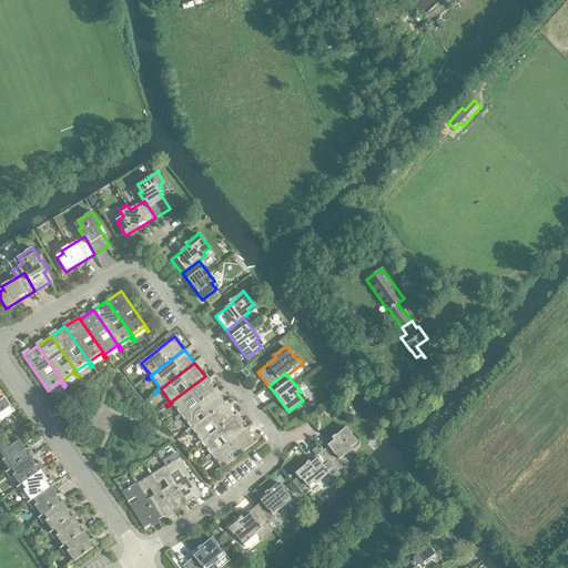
[(181,415),(215,389),(205,376),(171,402),(172,403),(180,414),(175,418),(176,421),(182,416),(181,415)]
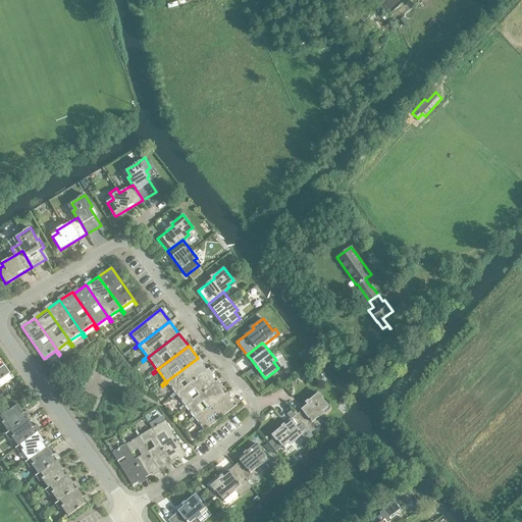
[(0,380),(8,375),(12,379),(14,378),(1,359),(0,358),(0,380)]
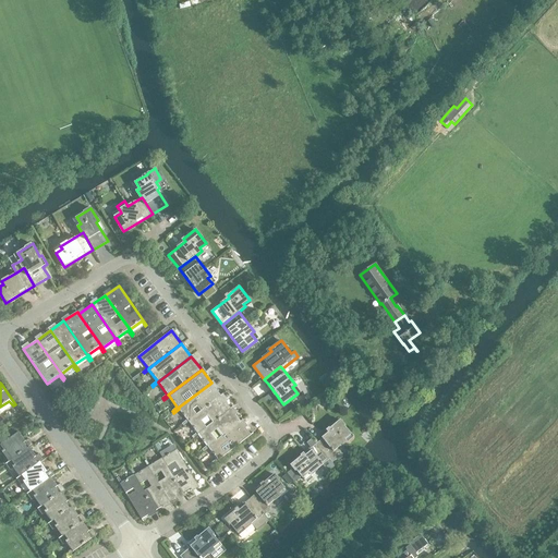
[(189,421),(221,396),(211,383),(178,408),(179,409),(187,420),(182,424),(183,425),(189,422),(189,421)]
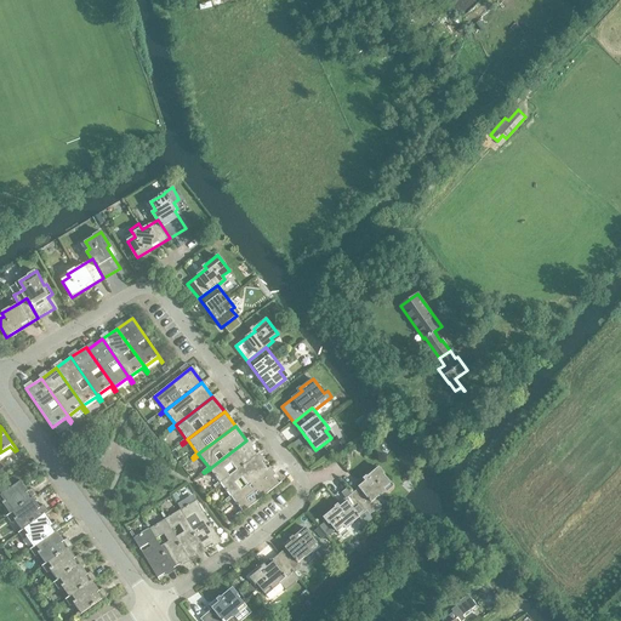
[(221,483),(257,455),(246,440),(210,468),(210,469),(220,482),(214,486),(216,488),(221,484),(221,483)]
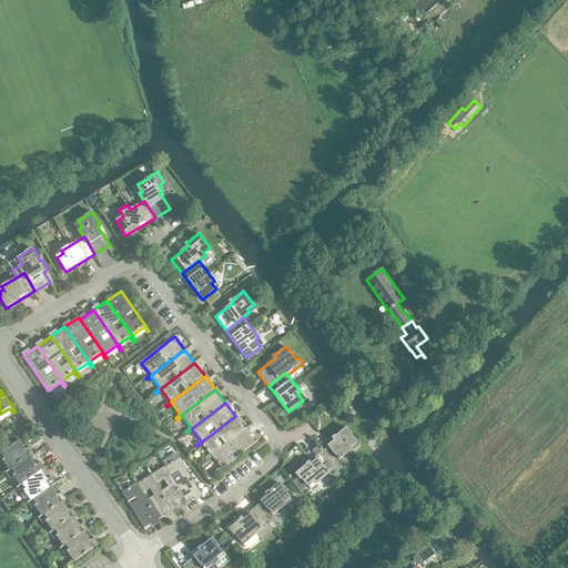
[(212,455),(245,428),(235,416),(202,442),(202,443),(211,454),(205,457),(208,459),(212,456),(212,455)]
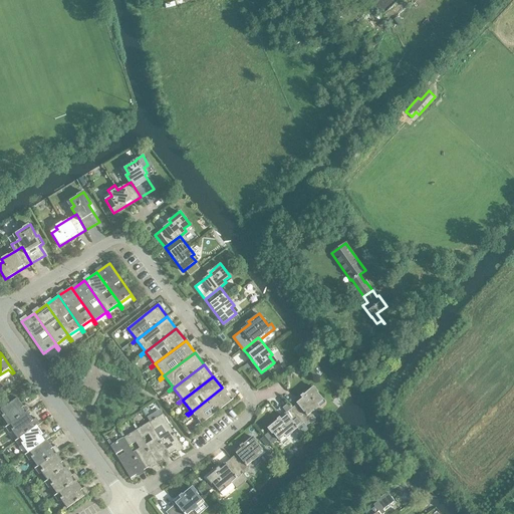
[(305,425),(314,418),(311,414),(319,407),(317,404),(323,399),(313,387),(303,395),(305,398),(292,409),(303,423),(304,423),(305,425)]
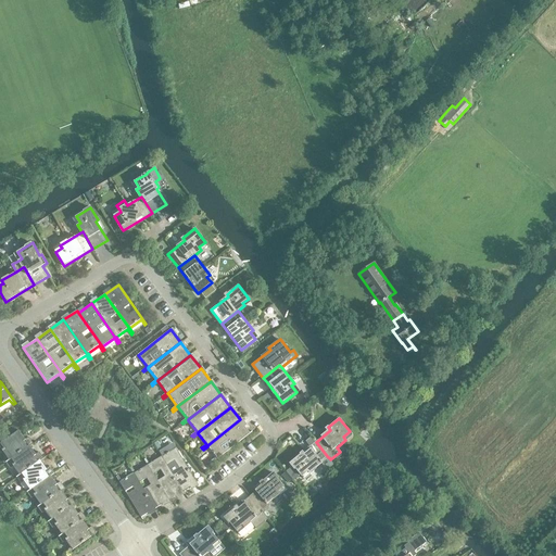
[(207,445),(207,446),(216,457),(212,460),(213,463),(251,433),(240,419),(207,445)]
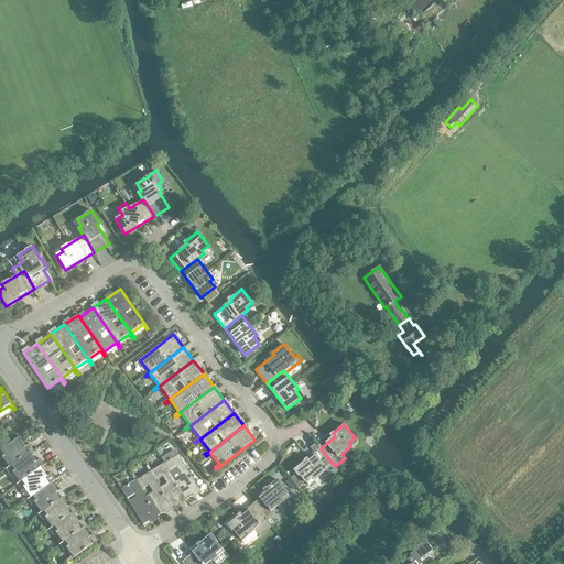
[(31,453),(34,451),(29,443),(25,445),(20,437),(0,451),(0,459),(2,458),(8,465),(4,467),(6,470),(31,453)]
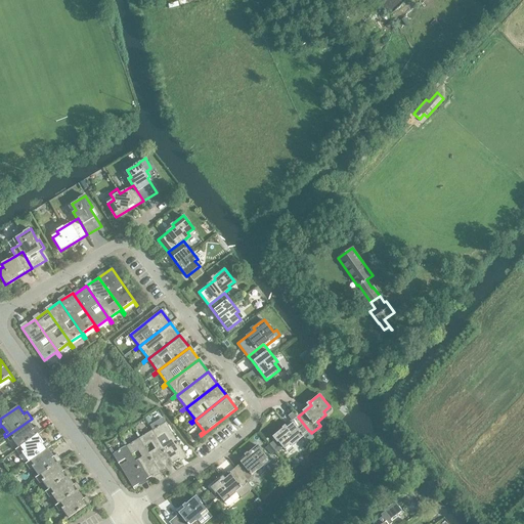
[(291,446),(309,431),(298,417),(273,436),(285,448),(290,444),(291,446)]
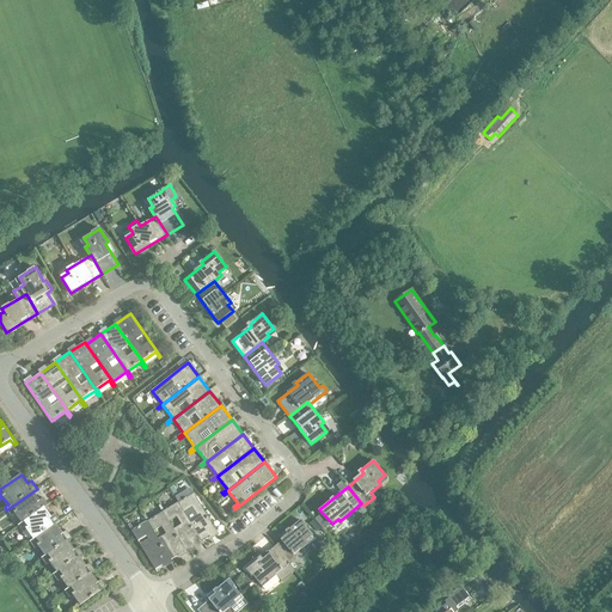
[(18,526),(44,507),(48,505),(43,497),(40,500),(34,491),(6,510),(11,516),(14,513),(20,521),(17,524),(18,526)]
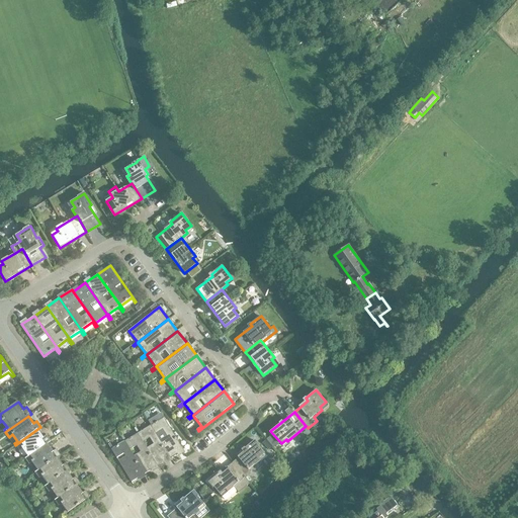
[(151,425),(172,458),(184,450),(164,418),(153,425),(150,420),(148,421),(151,426),(151,425)]
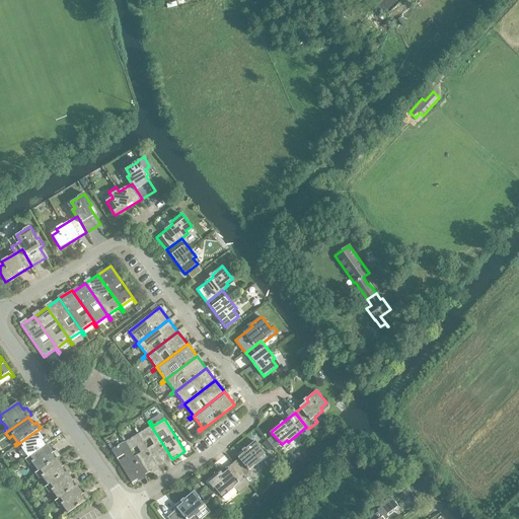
[(159,467),(172,459),(151,426),(151,427),(140,433),(137,428),(135,430),(138,435),(139,434),(159,467)]
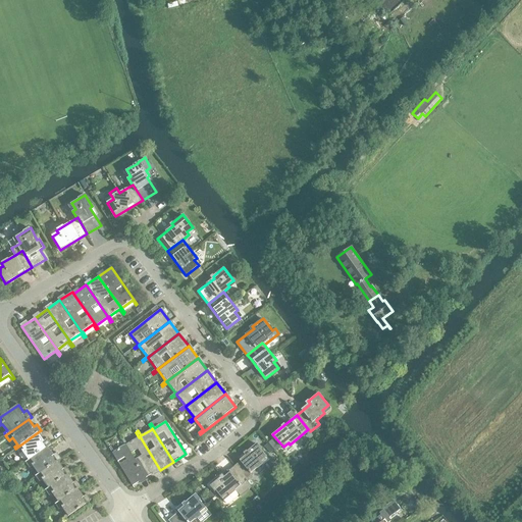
[(48,447),(51,445),(47,438),(44,440),(38,432),(15,449),(19,454),(22,452),(27,458),(23,460),(25,463),(48,447)]
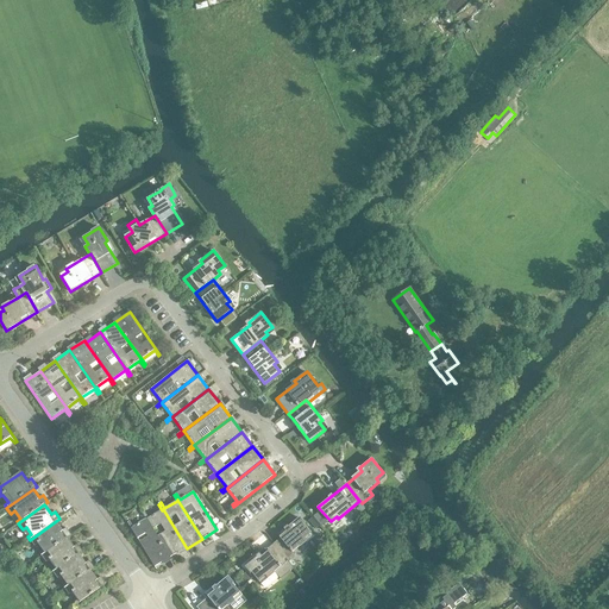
[(171,558),(187,548),(163,509),(162,510),(149,518),(145,512),(143,514),(146,519),(148,519),(171,558)]
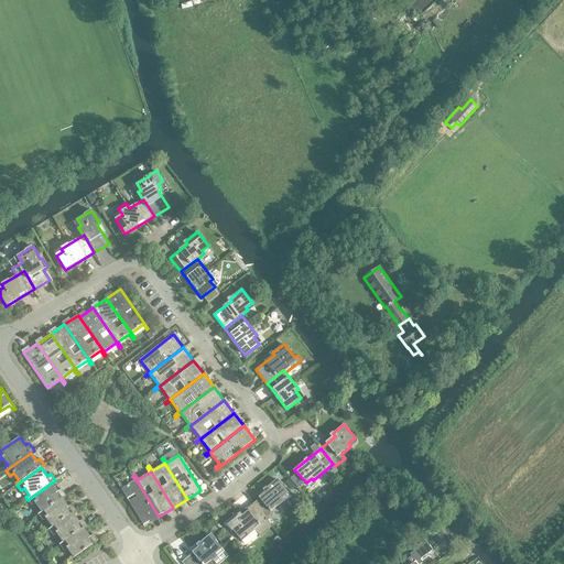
[(143,525),(159,517),(137,480),(136,480),(123,488),(120,483),(118,484),(143,525)]
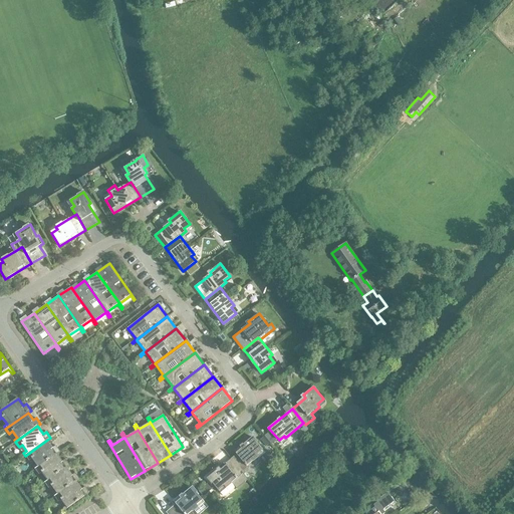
[(244,448),(231,459),(243,474),(249,469),(247,466),(259,457),(257,455),(263,450),(253,438),(243,446),(244,448)]
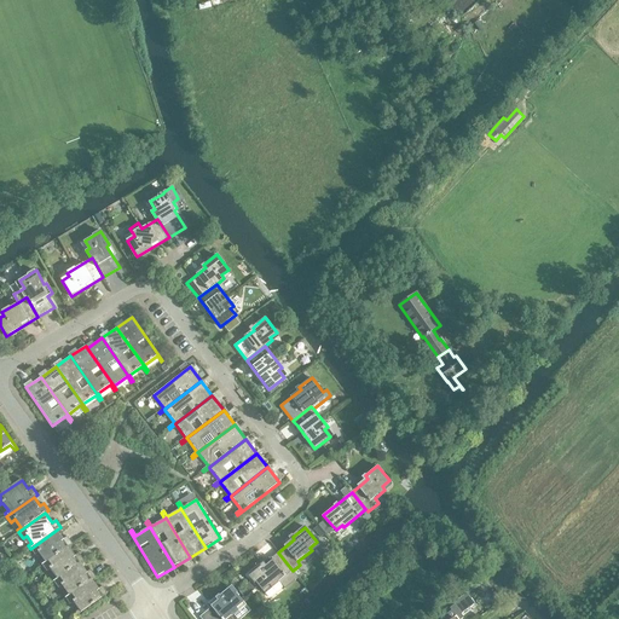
[(42,566),(69,547),(73,544),(67,537),(63,539),(57,530),(30,549),(35,555),(39,553),(44,560),(40,562),(42,566)]
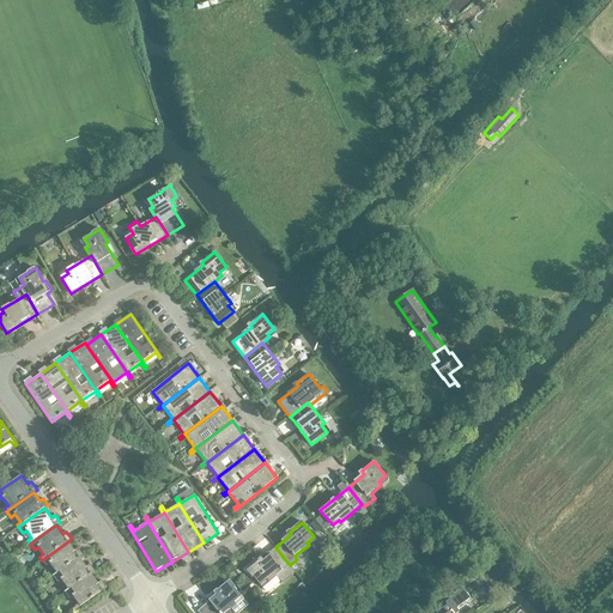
[(80,558),(84,554),(78,547),(74,550),(68,541),(42,560),(46,566),(50,563),(55,571),(52,574),(54,576),(80,558)]
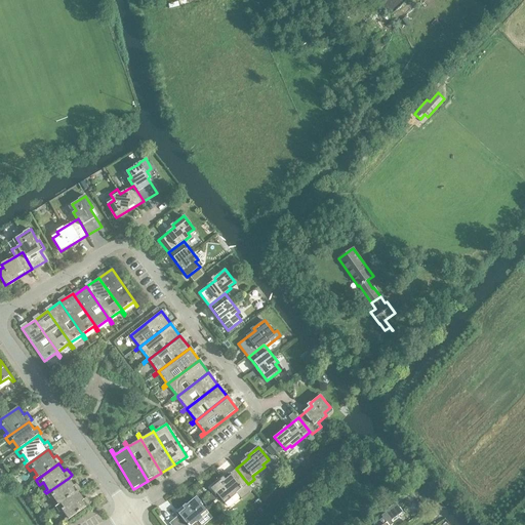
[(241,498),(252,489),(248,484),(236,469),(212,488),(223,500),(228,496),(230,499),(237,493),(241,498)]
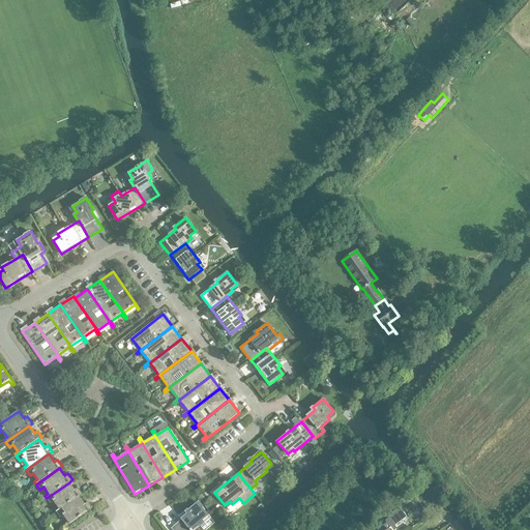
[(56,512),(79,496),(83,494),(78,488),(75,490),(69,482),(47,498),(50,503),(53,501),(58,507),(55,510),(56,512)]
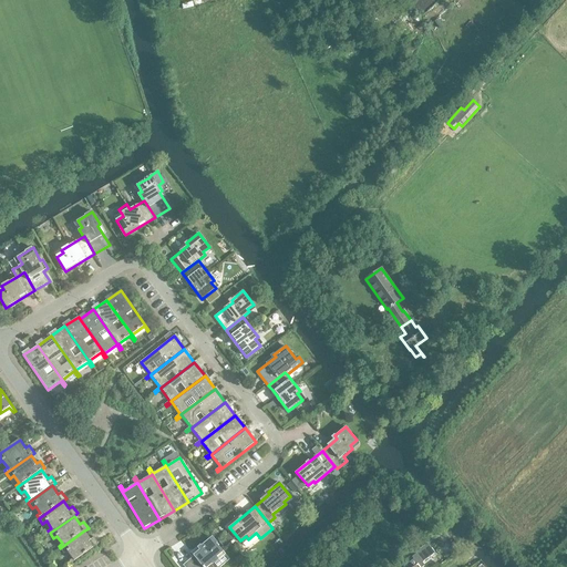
[(84,531),(60,548),(64,554),(68,552),(73,558),(70,562),(71,564),(99,544),(94,537),(91,539),(84,531)]
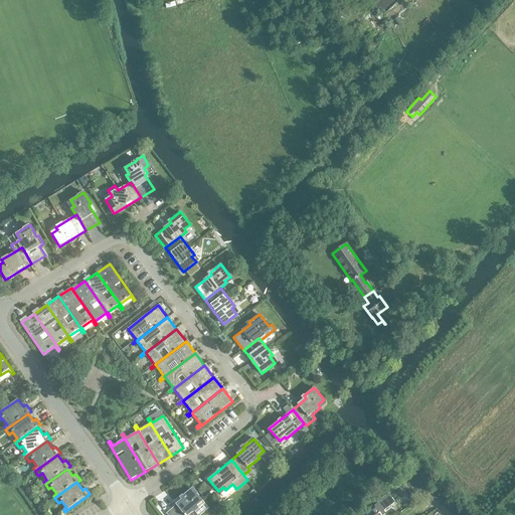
[(202,487),(207,493),(211,489),(207,483),(202,487)]
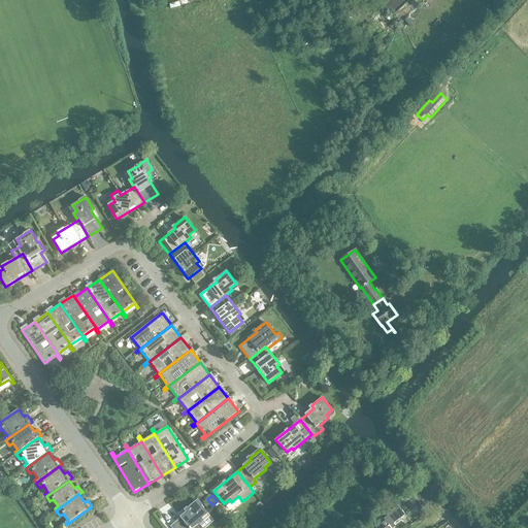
[(202,503),(207,509),(211,505),(207,499),(202,503)]
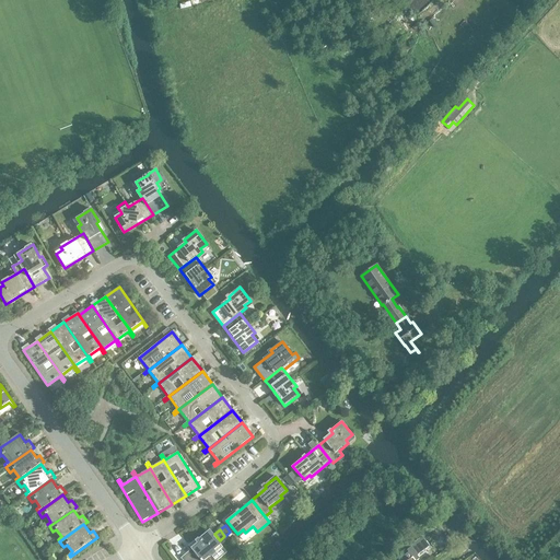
[(201,544),(182,559),(211,559),(210,558),(216,552),(214,550),(220,546),(209,532),(198,540),(201,544)]
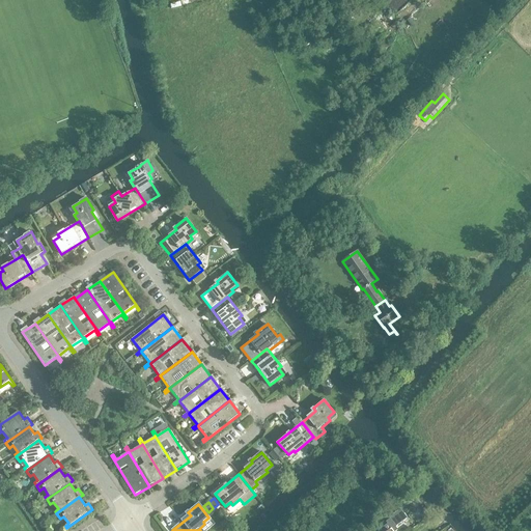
[(393,530),(396,529),(395,526),(407,516),(399,507),(388,516),(389,518),(385,521),(387,523),(381,527),(384,530),(393,530)]
